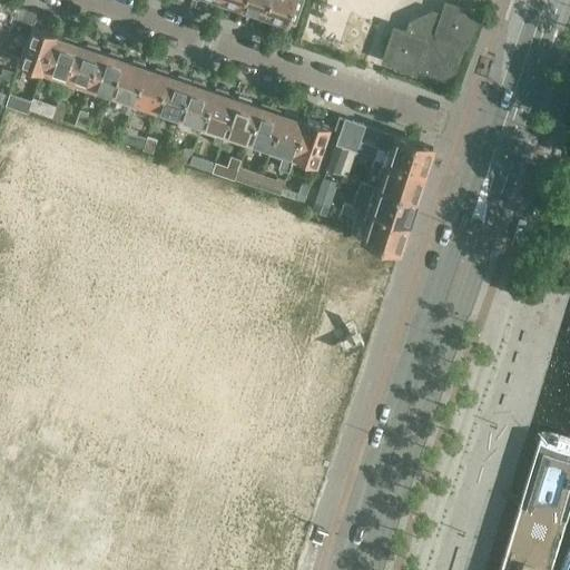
[(0,0),(0,25),(7,28),(19,31),(27,33),(30,23),(32,23),(36,12),(0,0)]
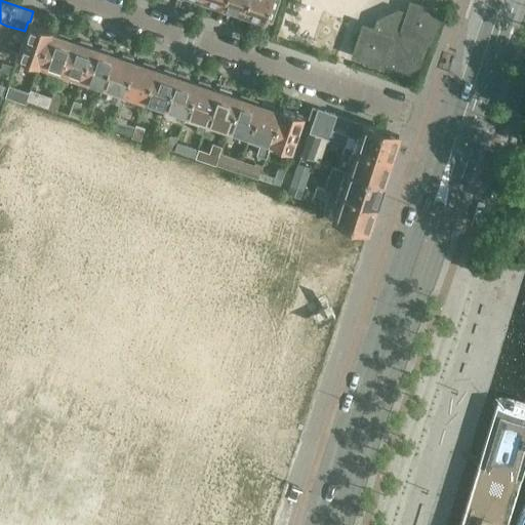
[(223,0),(220,6),(223,6),(221,9),(232,12),(233,10),(242,13),(246,0),(223,0)]
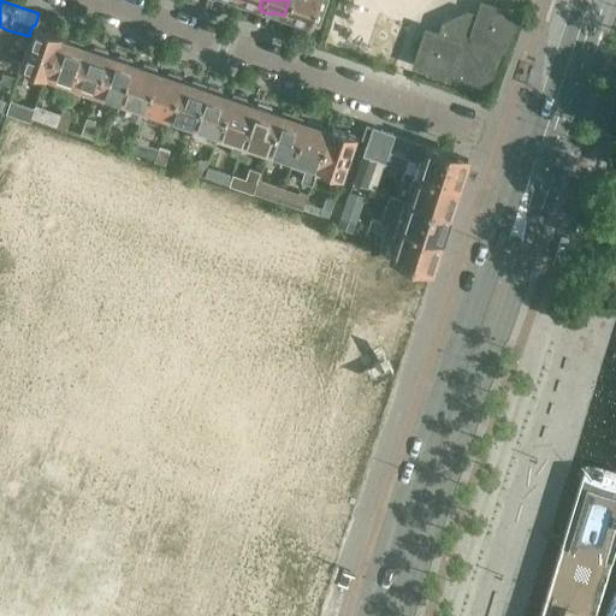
[(289,0),(284,16),(285,17),(284,19),(296,24),(297,21),(309,24),(311,22),(320,25),(327,0),(289,0)]
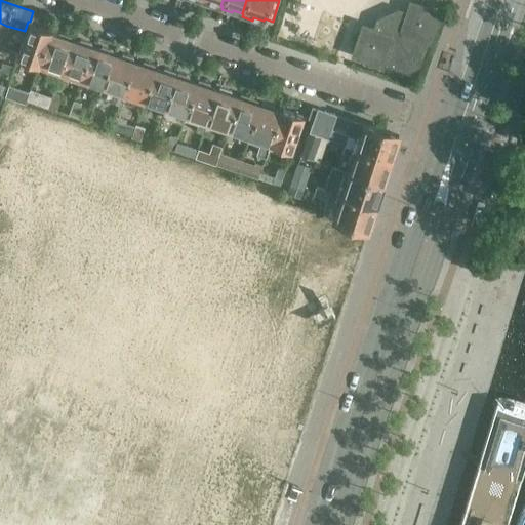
[(372,26),(361,22),(350,55),(382,67),(385,64),(407,72),(419,66),(428,43),(431,44),(442,10),(412,0),(408,0),(405,10),(397,7),(375,18),(372,26)]
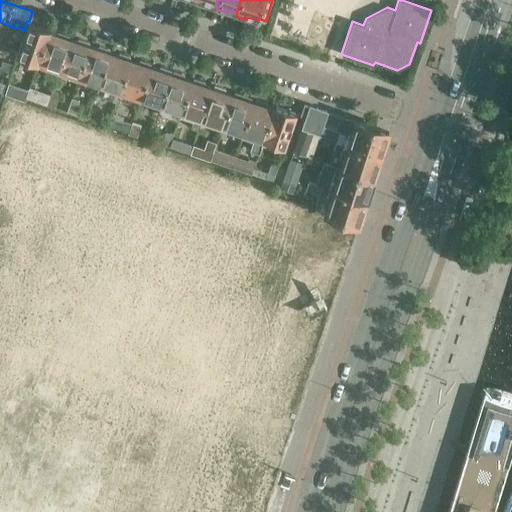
[(27,21),(24,30),(16,55),(37,63),(49,29),(28,22),(29,21),(27,21)]
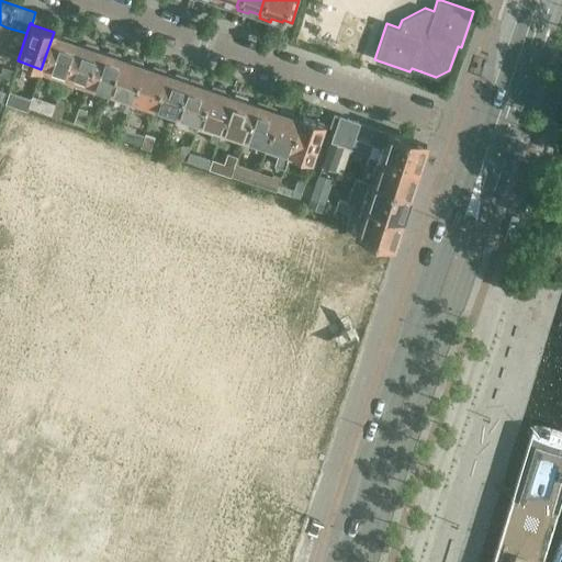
[(54,32),(41,69),(41,70),(63,77),(76,43),(75,42),(76,40),(64,35),(63,38),(54,35),(55,33),(54,32)]
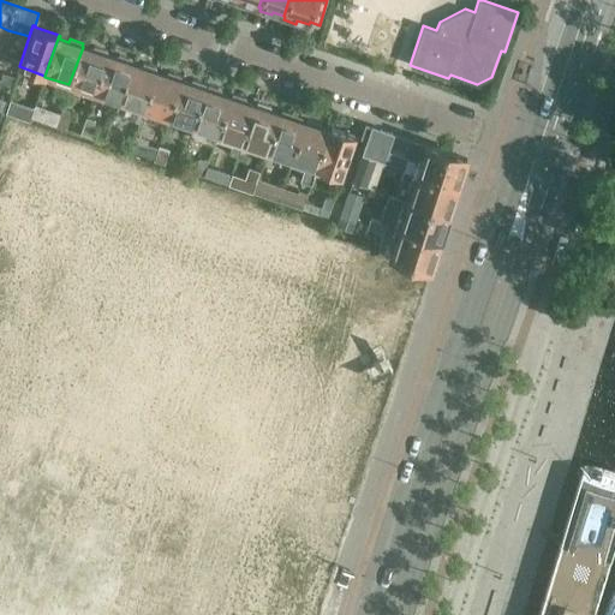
[(83,47),(69,84),(94,93),(107,55),(106,54),(107,52),(95,47),(94,51),(83,47)]
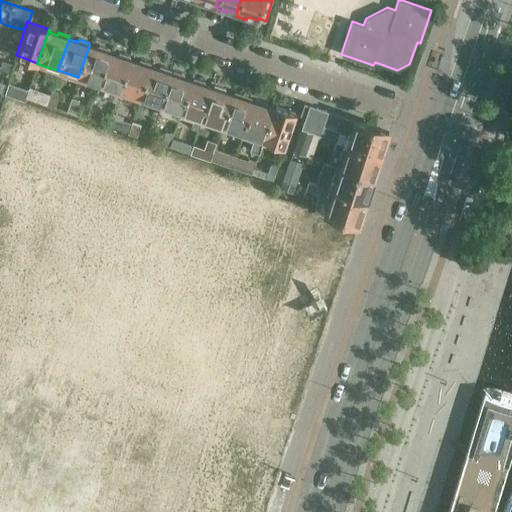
[(89,46),(78,77),(98,84),(110,52),(109,52),(109,50),(99,47),(98,49),(89,46)]
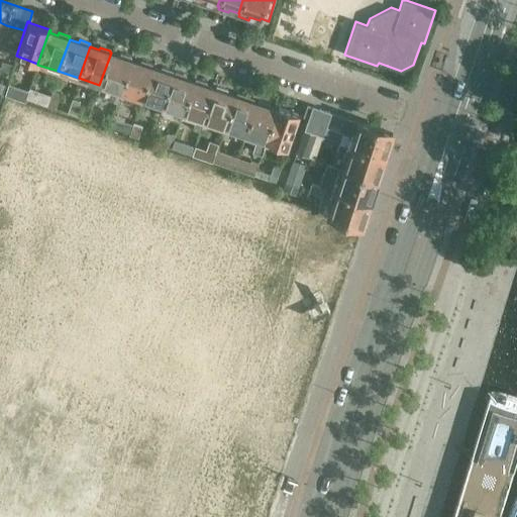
[(99,85),(96,94),(117,101),(120,92),(131,61),(130,60),(131,58),(121,55),(120,57),(111,53),(99,85)]
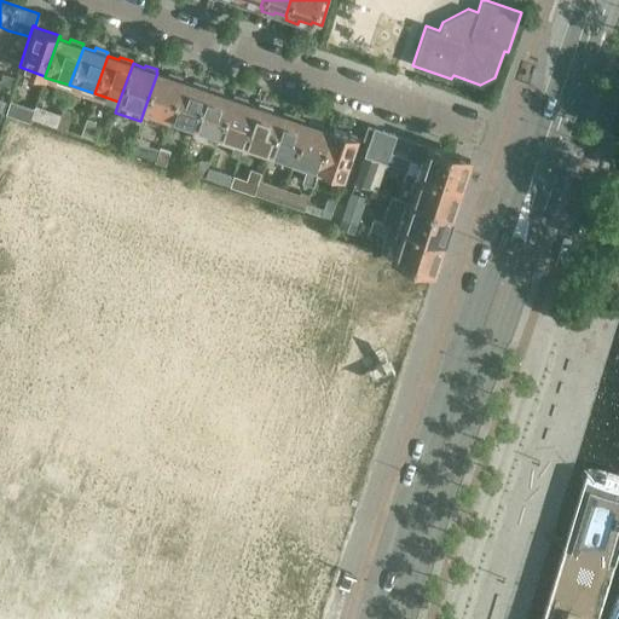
[(157,73),(144,110),(168,119),(181,81),(180,80),(181,77),(169,74),(168,76),(157,73)]
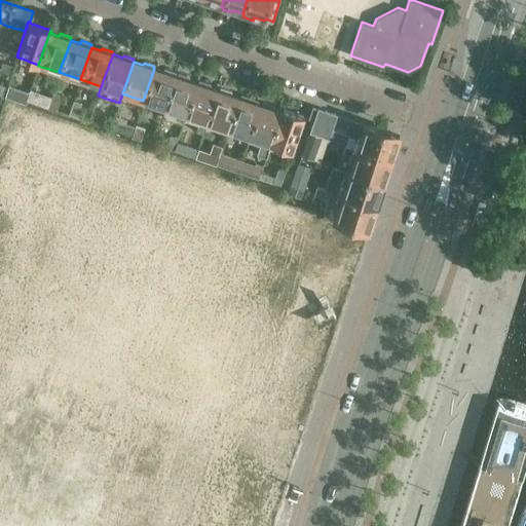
[(2,63),(0,68),(0,70),(11,74),(13,66),(2,63)]
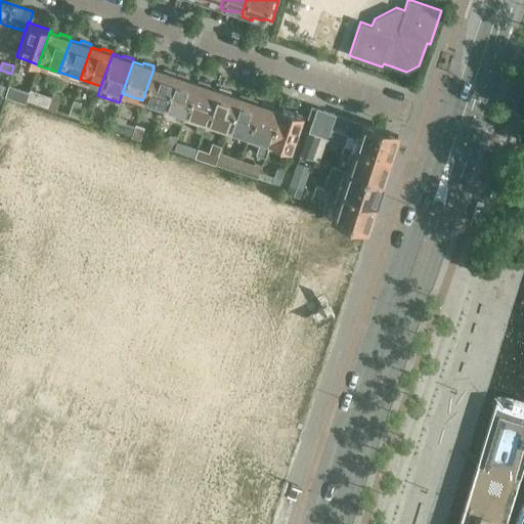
[(154,69),(142,100),(164,107),(175,76),(174,76),(174,73),(164,70),(164,72),(154,69)]
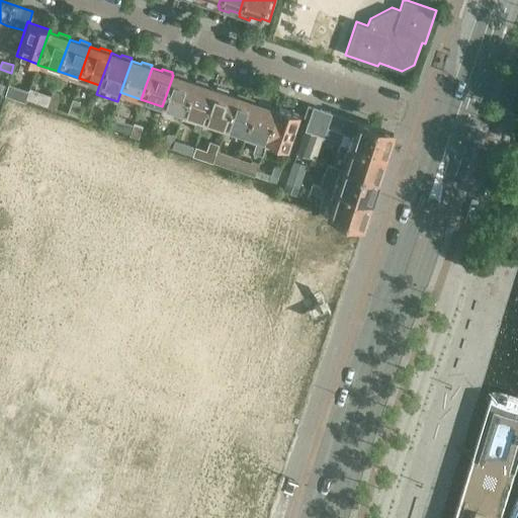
[(162,106),(159,115),(180,121),(182,113),(193,82),(185,79),(186,77),(175,73),(175,76),(173,75),(162,106)]
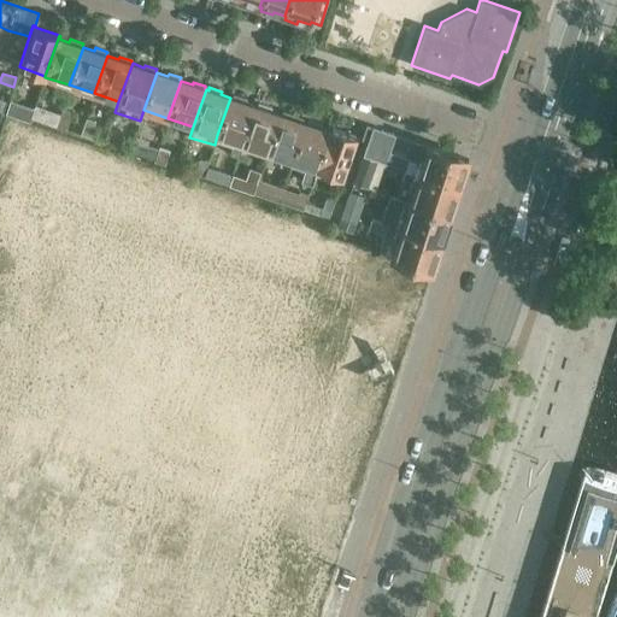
[(233,99),(230,98),(217,135),(234,141),(229,152),(239,156),(242,144),(256,106),(245,103),(246,100),(234,95),(233,99)]
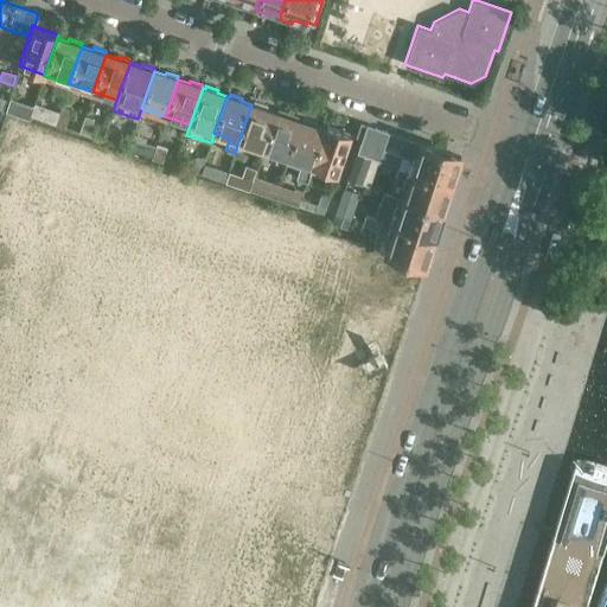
[(6,109),(6,112),(31,120),(31,117),(34,107),(10,98),(8,101),(6,109)]
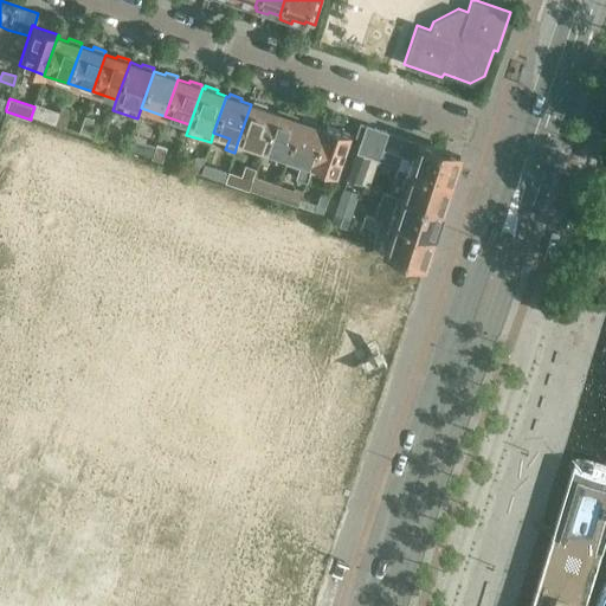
[(251,104),(238,141),(262,149),(275,113),(265,110),(266,107),(253,102),(252,105),(251,104)]
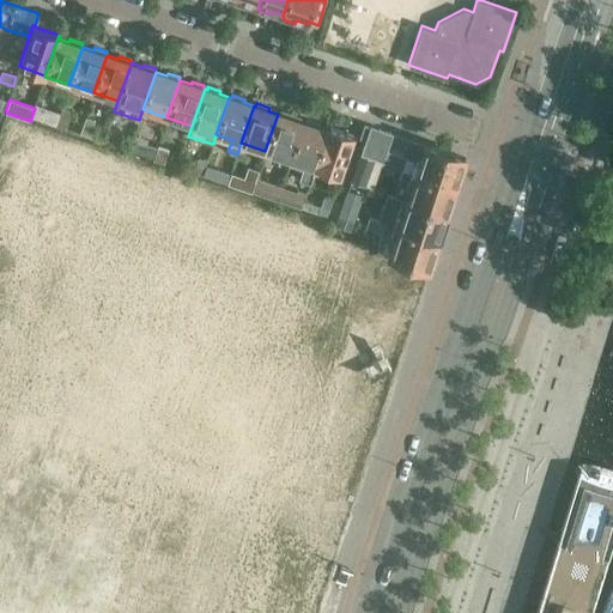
[(35,105),(35,108),(31,119),(56,126),(61,113),(35,105)]
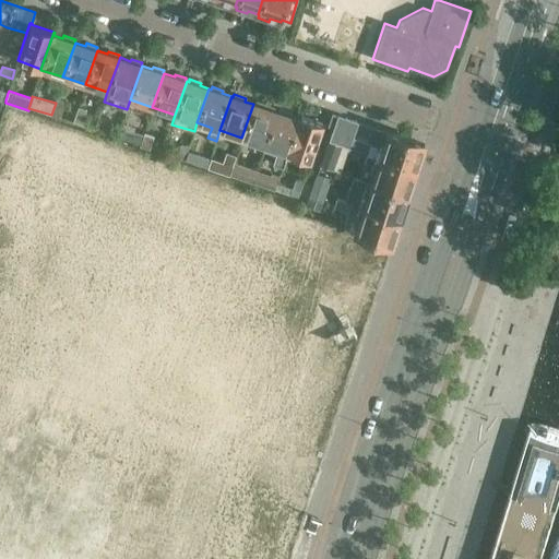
[(56,103),(51,115),(60,118),(64,104),(66,100),(57,98),(56,103)]
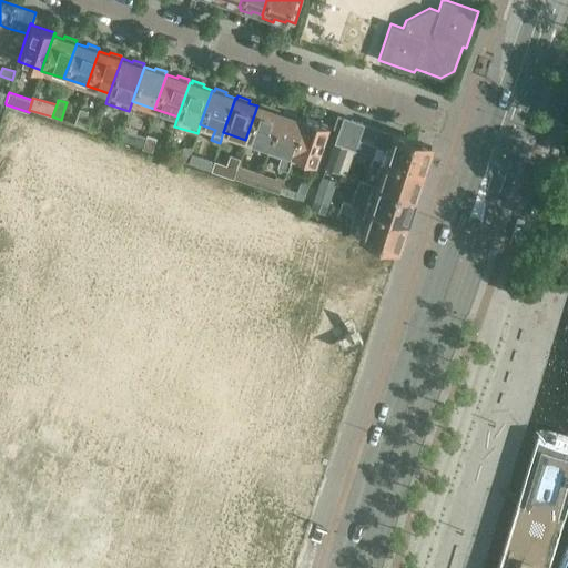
[(257,105),(245,140),(269,148),(280,113),(271,110),(272,108),(261,104),(260,107),(257,105)]
